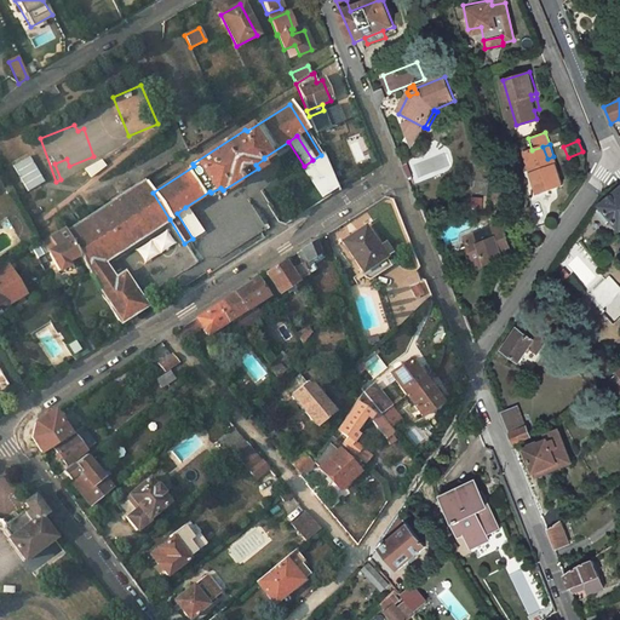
[(535,194),(563,185),(554,156),(547,159),(543,147),(532,150),(523,153),(535,194)]
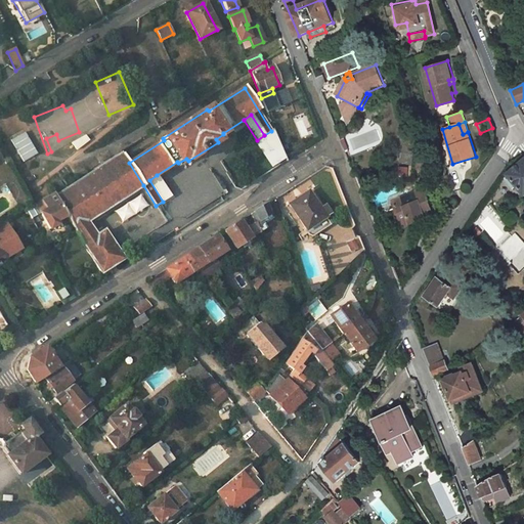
[(25,132),(10,140),(24,162),(38,153),(25,132)]
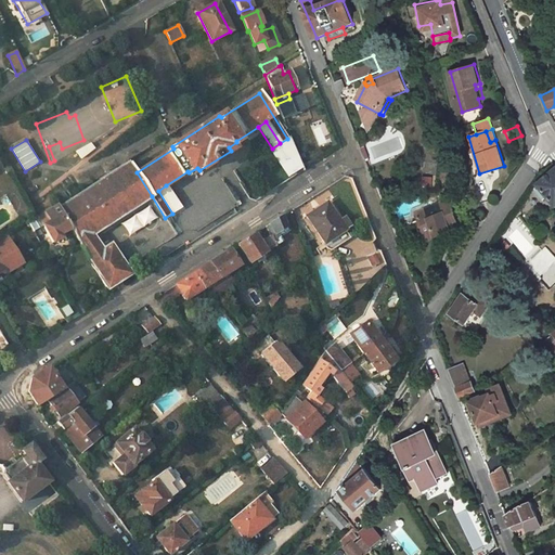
[(92,142),(77,152),(82,158),(97,149),(92,142)]
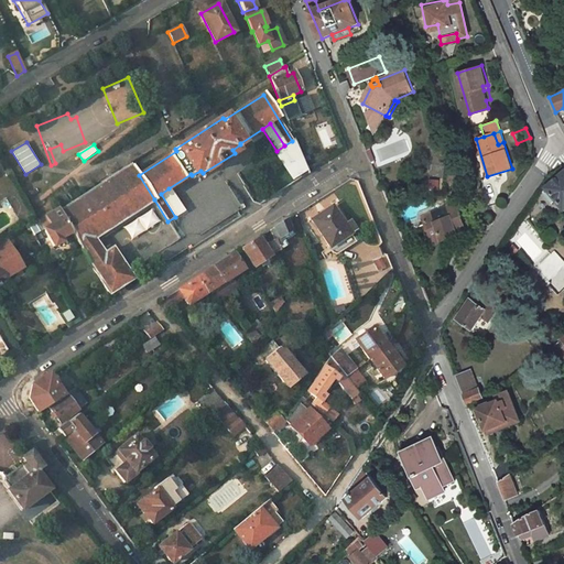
[(102,256),(93,239),(154,199),(139,175),(132,165),(61,212),(71,231),(89,264),(108,293),(122,284),(130,279),(111,250),(102,256)]
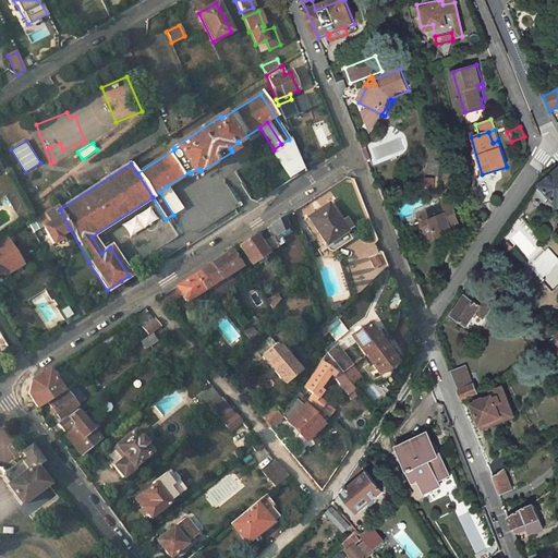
[(557,171),(543,185),(557,203),(557,171)]
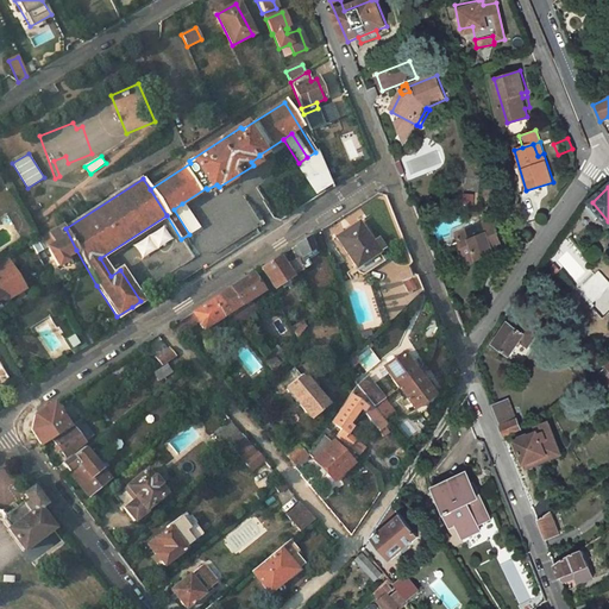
[(174,209),(189,234),(198,228),(182,203),(174,209)]
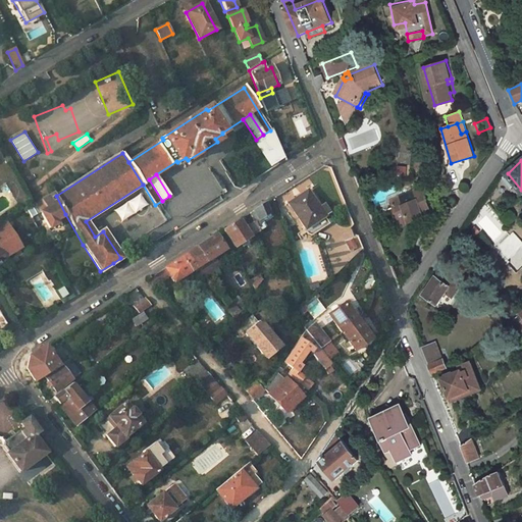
[(11,190),(18,203),(27,199),(20,185),(11,190)]
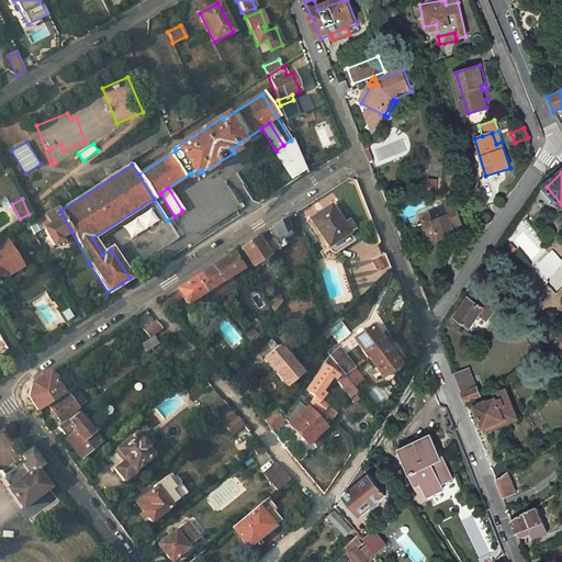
[(464,229),(453,201),(420,214),(428,234),(438,229),(441,238),(464,229)]
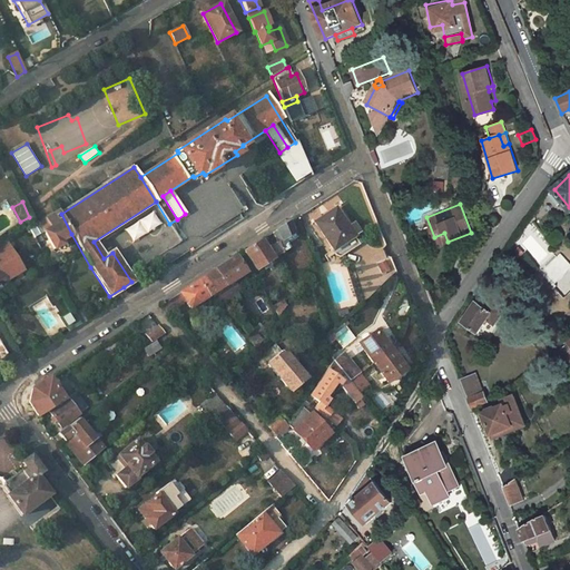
[(59,209),(38,222),(53,251),(62,244),(60,241),(71,234),(61,214),(59,209)]
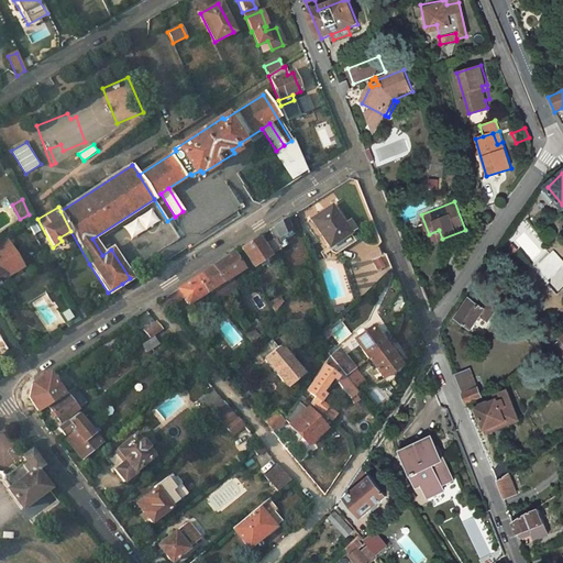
[(312,220),(330,246),(350,234),(354,231),(349,221),(343,224),(332,207),(312,220)]
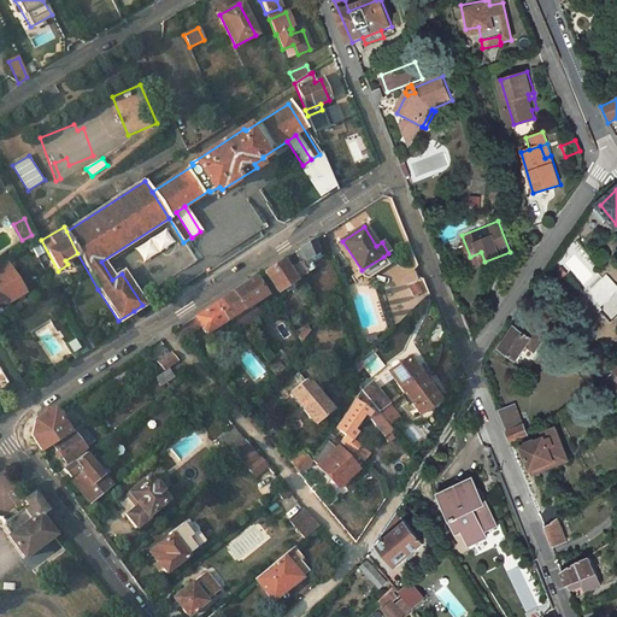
[(318,252),(315,240),(295,253),(299,263),(291,268),(293,272),(297,280),(305,275),(303,270),(309,266),(307,264),(305,259),(318,252)]
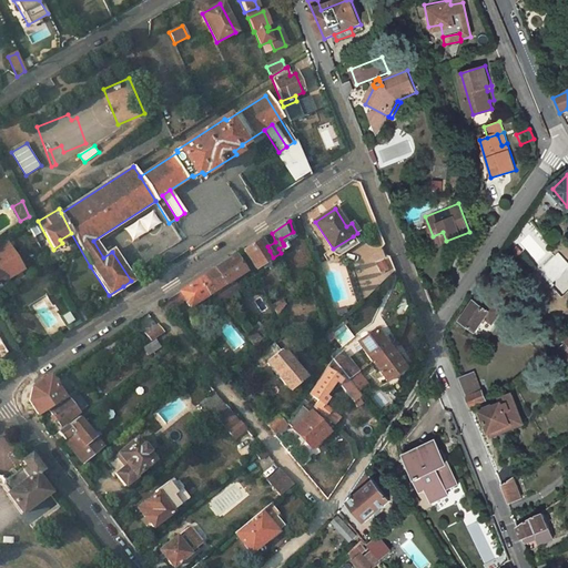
[(294,236),(293,232),(281,239),(283,243),(294,236)]
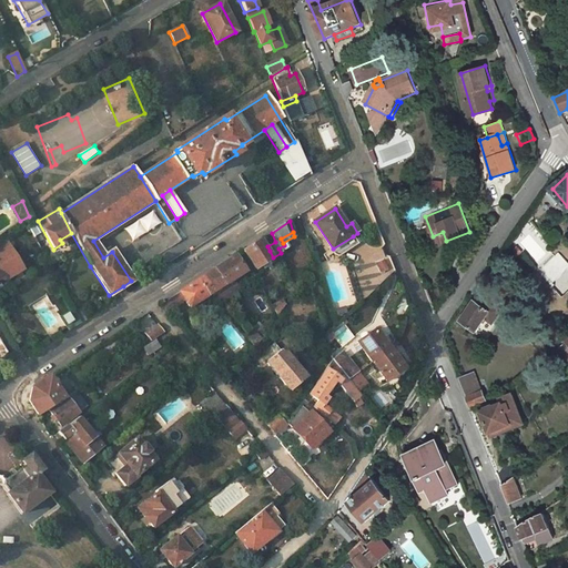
[(436,245),(446,241),(443,232),(433,236),(436,245)]
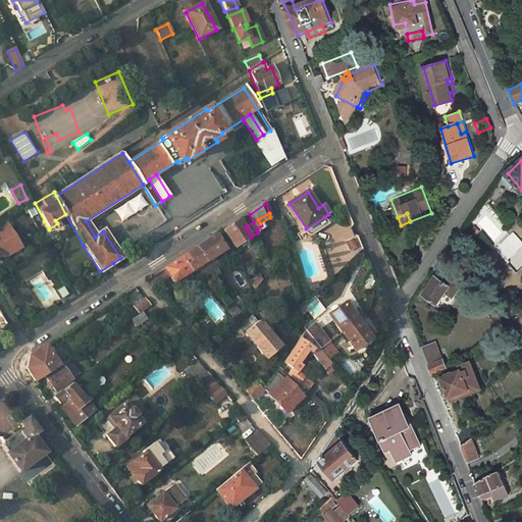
[(0,229),(2,233),(11,228),(17,224),(13,216),(0,224),(0,229)]
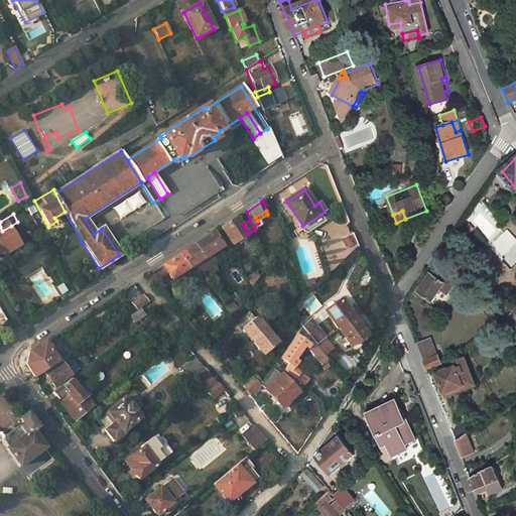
[(309,232),(326,222),(320,215),(302,226),(303,229),(309,232)]
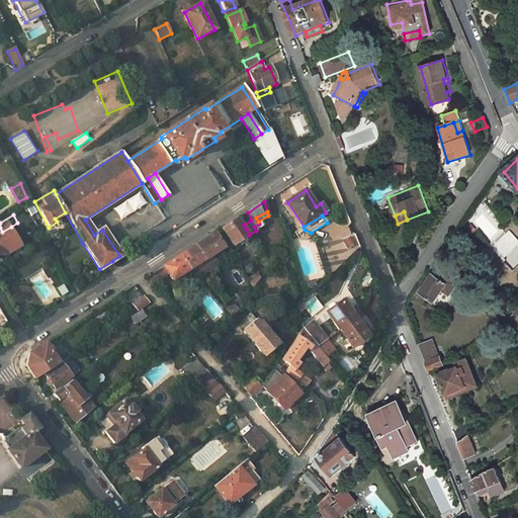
[(237,220),(243,230),(246,229),(244,225),(241,217),(237,220)]
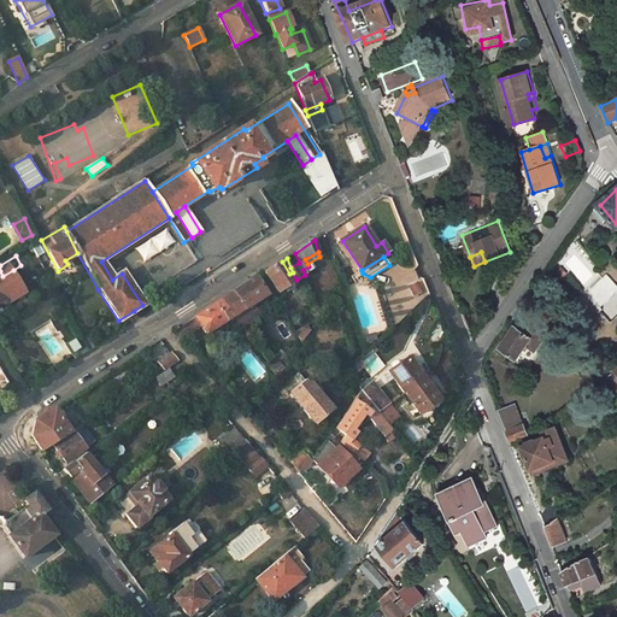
[(289,274),(282,262),(264,272),(270,282),(276,293),(277,293),(292,285),(293,288),(297,287),(289,274)]
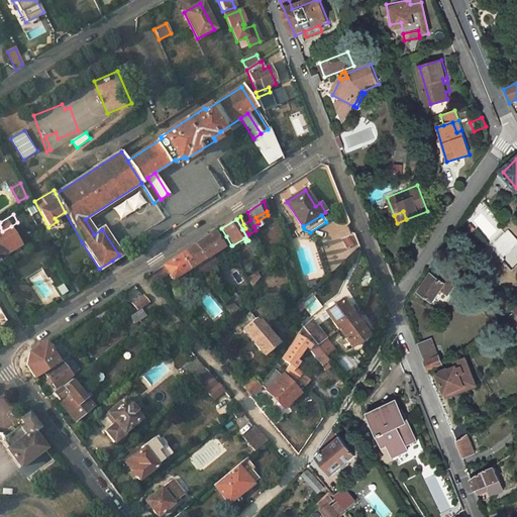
[(0,252),(2,252),(0,247),(0,242),(4,241),(10,252),(22,246),(11,226),(2,231),(0,227),(0,252)]
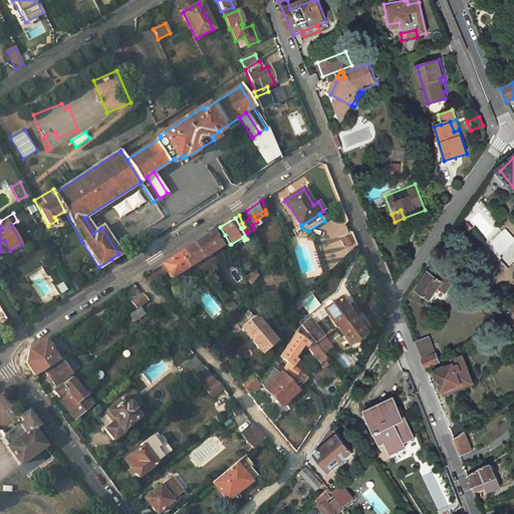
[(220,246),(212,233),(194,244),(202,258),(220,246)]
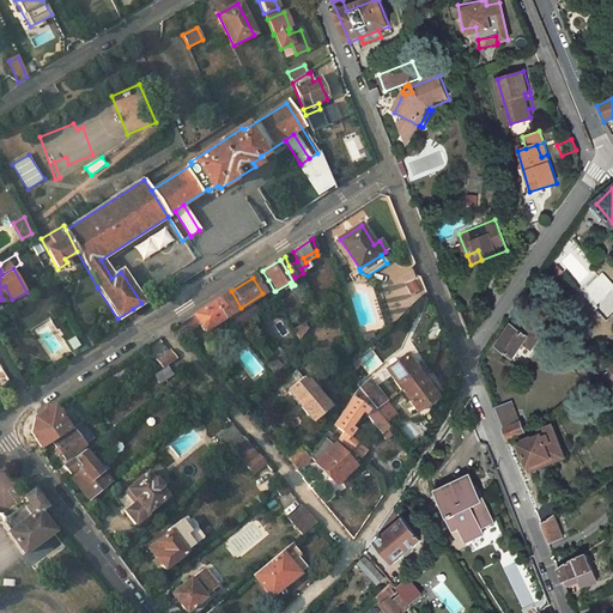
[(541,283),(535,279),(527,292),(528,293),(532,297),(541,283)]
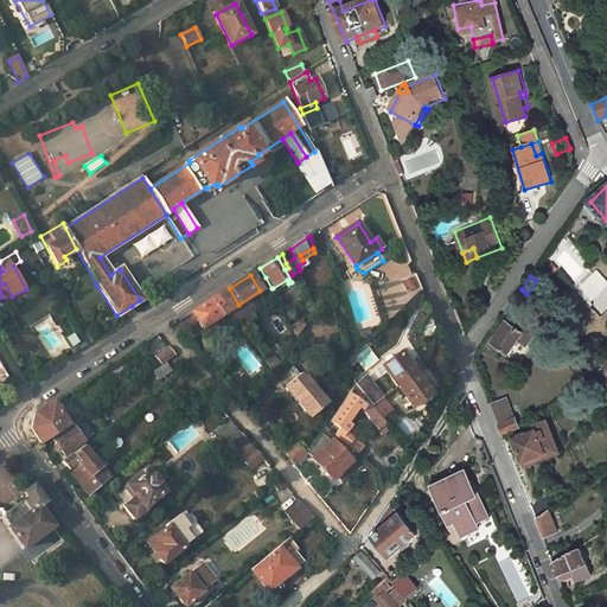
[(272,288),(266,278),(263,280),(275,301),(280,300),(273,288),(272,288)]
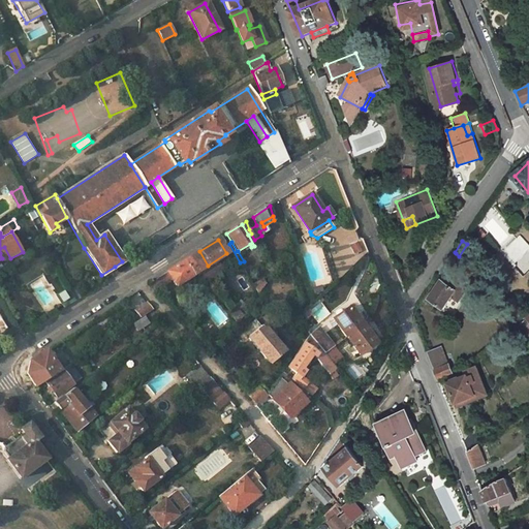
[(4,262),(10,258),(4,247),(0,248),(0,253),(2,258),(4,262)]
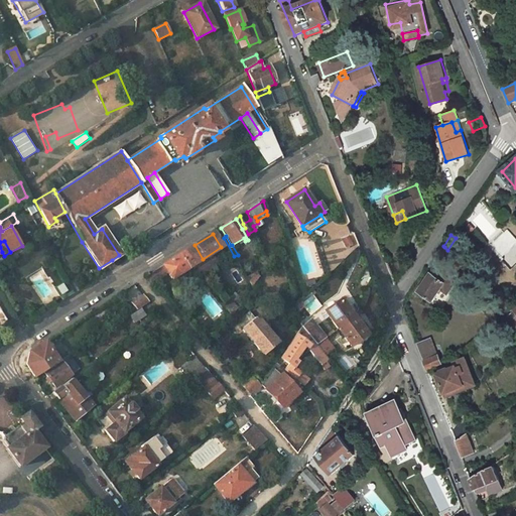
[(195,245),(162,266),(167,273),(171,279),(173,278),(186,269),(191,266),(199,276),(209,269),(203,259),(195,245)]
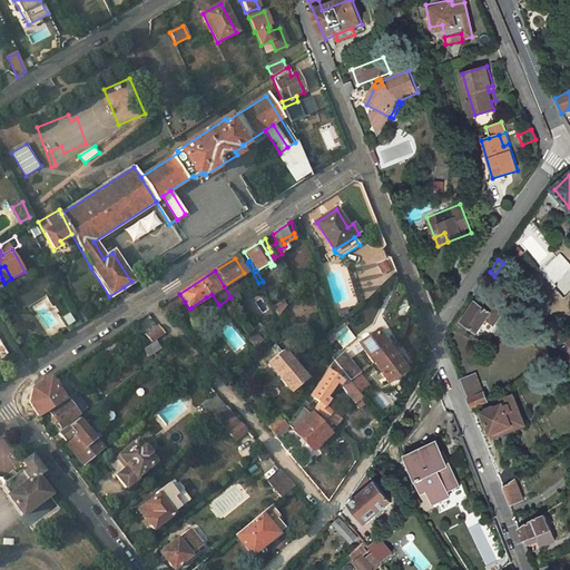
[(491,273),(482,284),(491,293),(497,285),(501,290),(504,285),(494,276),(491,273)]
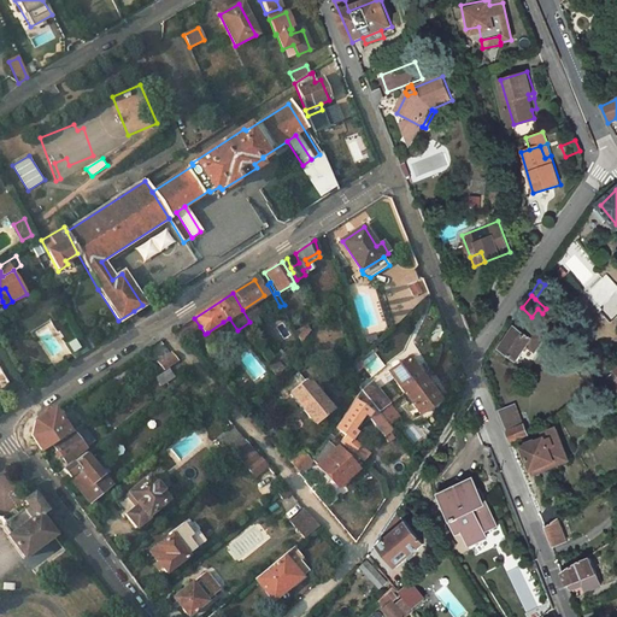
[(323,305),(313,318),(316,324),(327,310),(323,305)]
